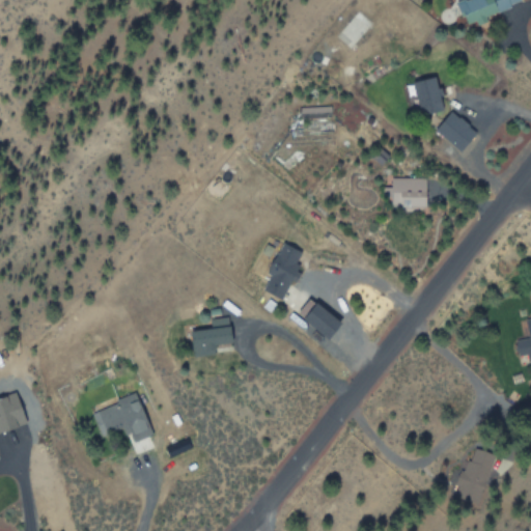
[(484,15),(522,1),(521,0),(456,0),(466,26),(485,19),(484,15)]
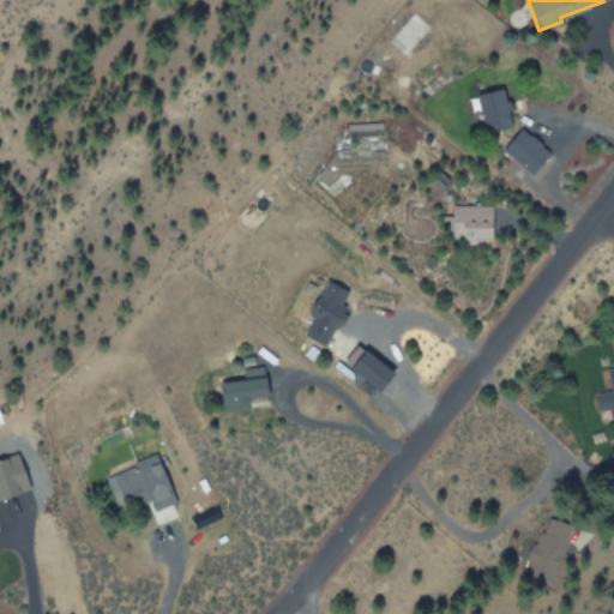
[(477,95),(487,132),(516,125),(510,100),(506,100),(504,88),(477,95)]
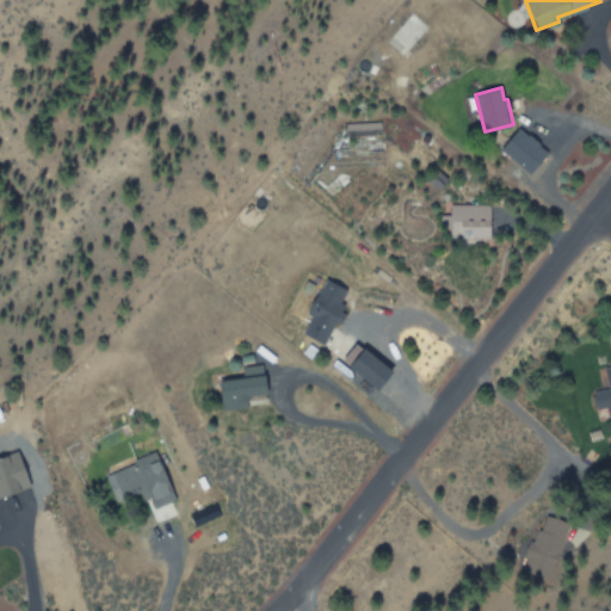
[(532,172),(548,148),(516,128),(500,152),(532,172)]
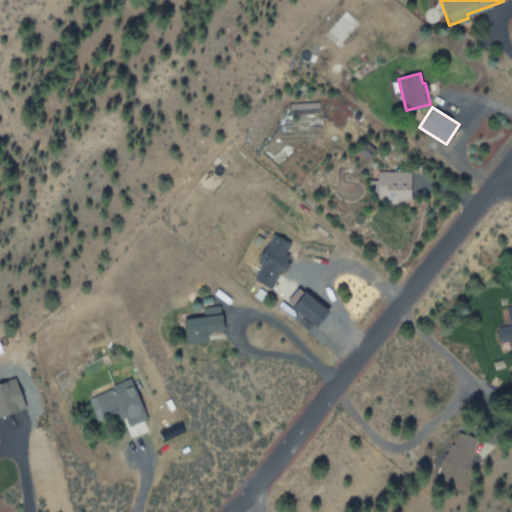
[(376,180),(368,179),(368,189),(377,189),(376,198),(410,198),(411,171),(376,170),(376,180)]
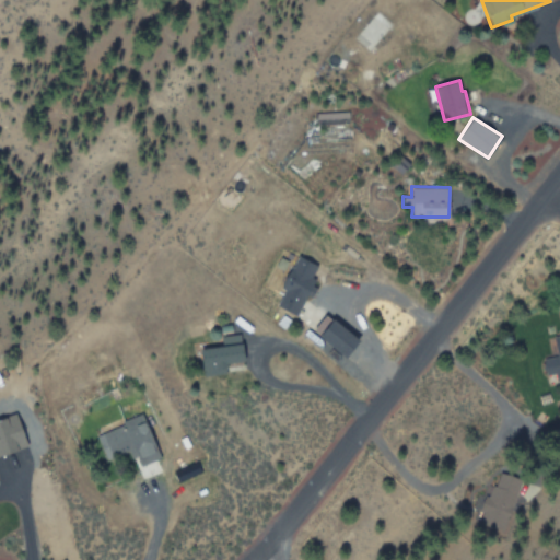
[(317,265),(298,254),(280,287),(284,289),(277,303),(298,315),(316,280),(311,278),(317,265)]
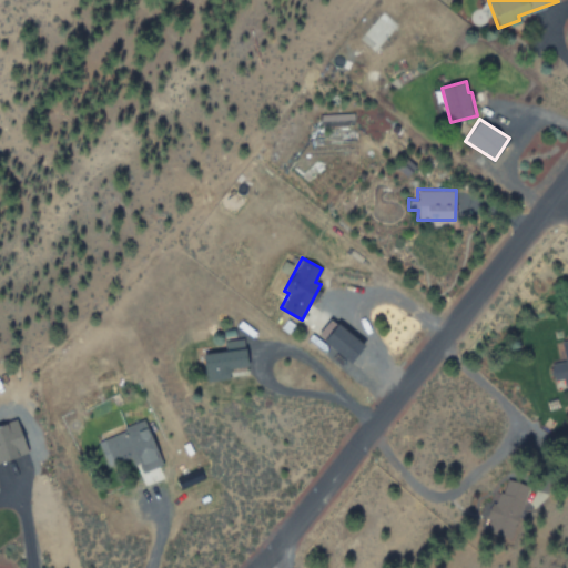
[(318,333),(353,363),(366,346),(332,317),(318,333)]
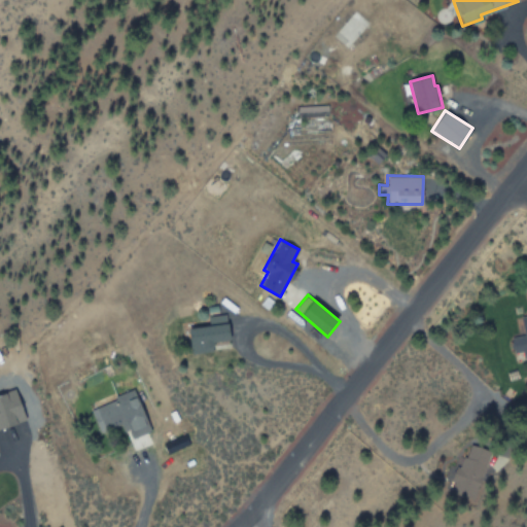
[(189,327),(192,353),(214,350),(213,342),(230,340),(226,313),(207,316),(209,324),(189,327)]
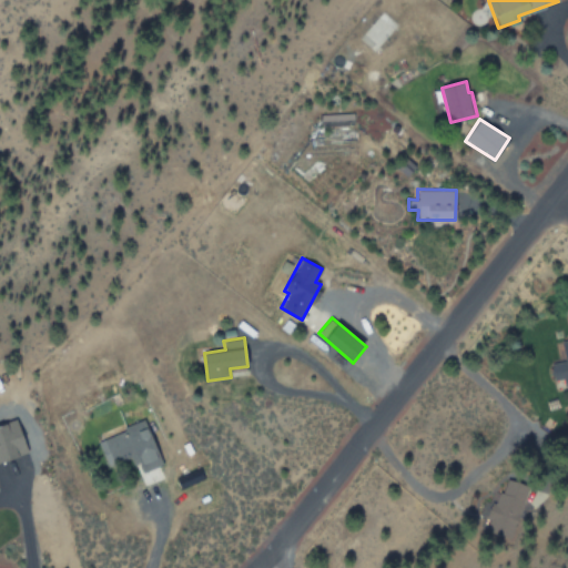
[(567,337),(560,340),(564,359),(550,362),(554,379),(561,377),(563,384),(567,383),(567,337)]
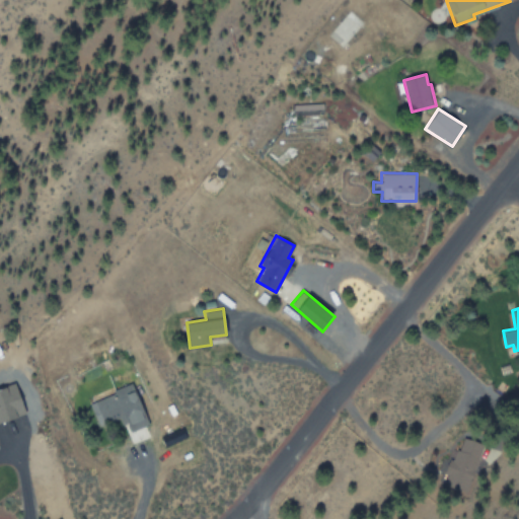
[(0,422),(13,419),(24,412),(16,379),(3,388),(0,388),(0,422)]
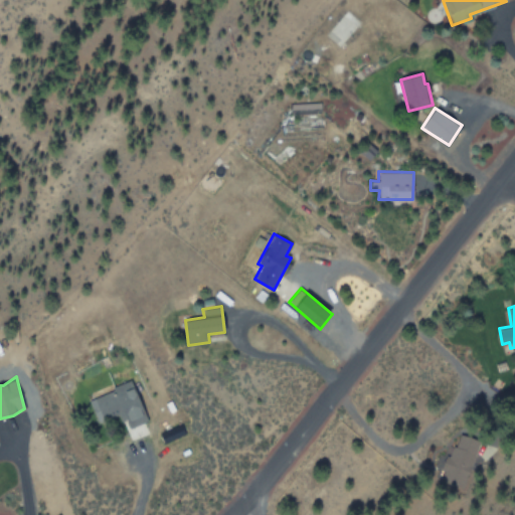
[(89,397),(97,422),(118,415),(120,421),(126,419),(129,427),(147,421),(133,381),(89,397)]
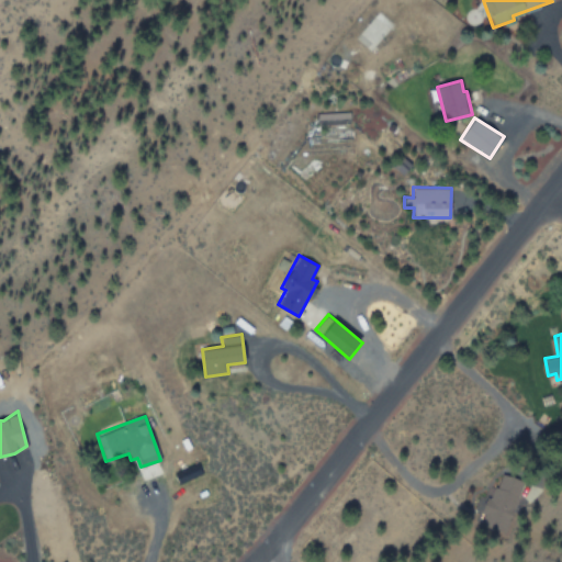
[(521,480),(497,471),(479,524),(503,532),(521,480)]
